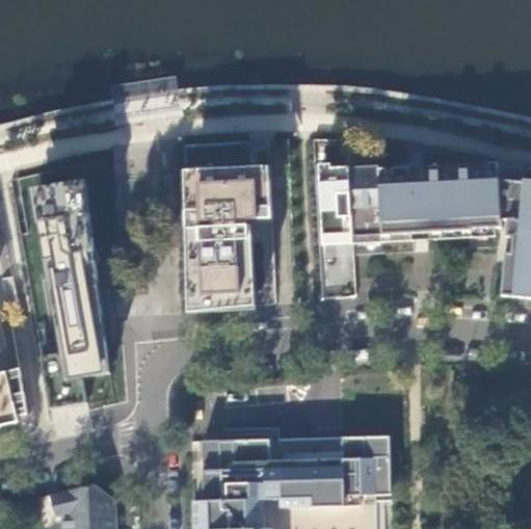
[(498,162),(350,170),(349,167),(347,167),(351,238),(413,234),(412,225),(426,223),(426,233),(501,228),(501,219),(514,220),(508,295),(530,297),(530,180),(524,180),(522,182),(499,180),(498,162)]
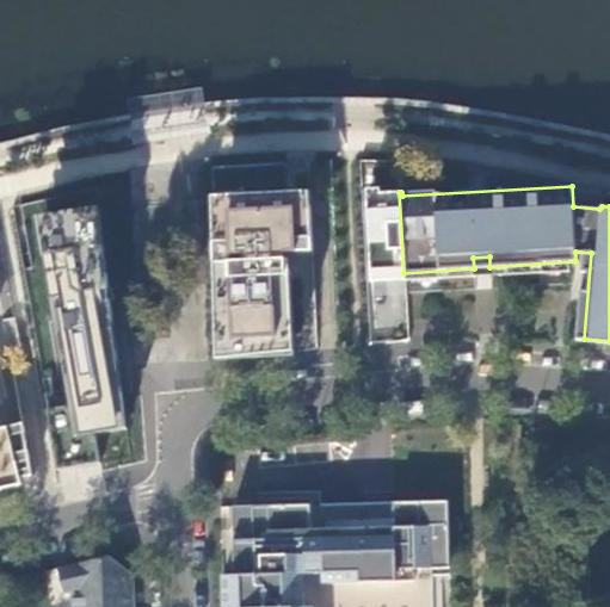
[(307,189),(214,193),(217,358),(295,350),(288,252),(312,248),(307,189)]
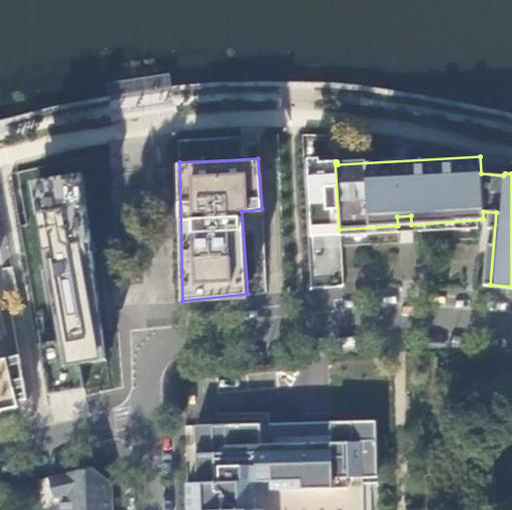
[(335,161),(306,162),(311,231),(339,229),(335,161)]
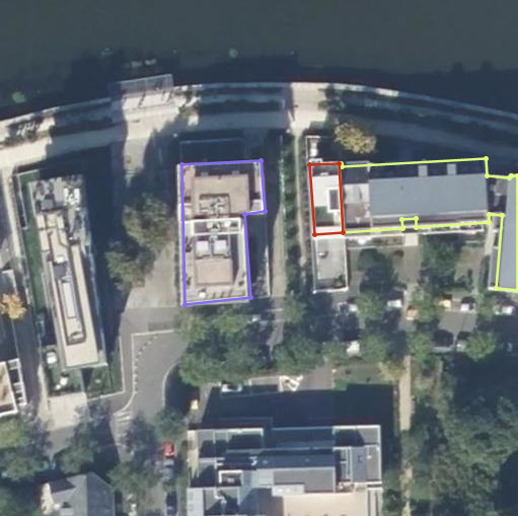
[(84,178),(37,187),(67,372),(105,365),(86,249),(95,247),(84,178)]
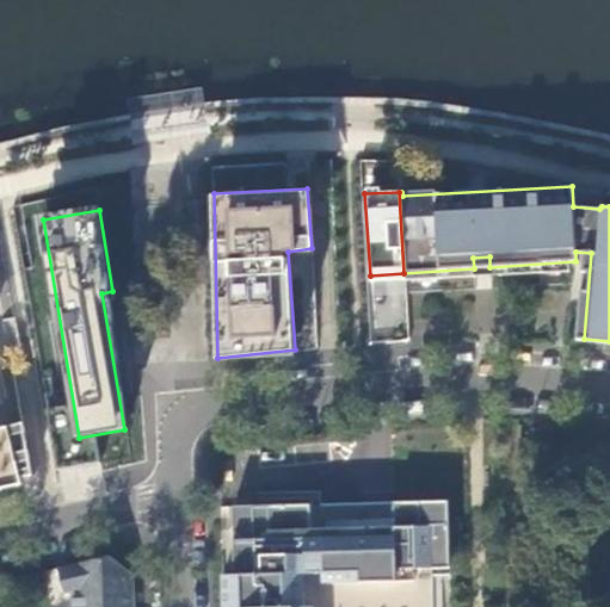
[(473,258),(474,268),(490,267),(490,256),(473,258)]
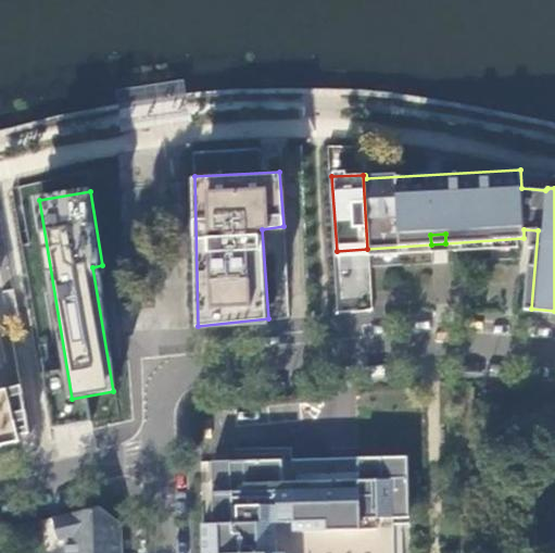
[(20,384),(5,387),(17,434),(28,431),(20,384)]
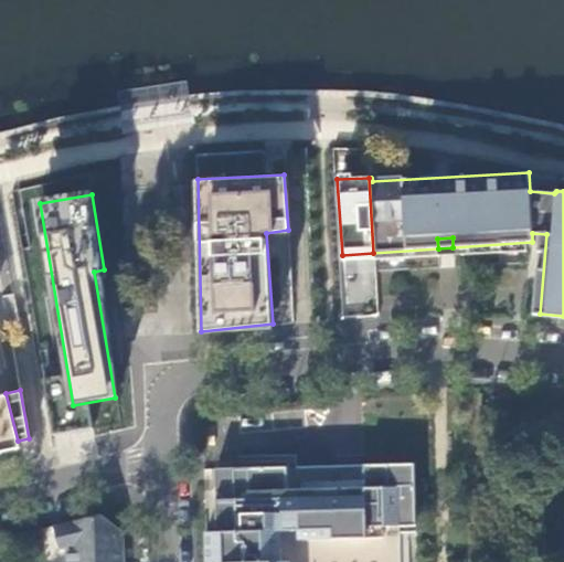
[(0,451),(19,447),(18,441),(6,393),(0,394),(0,451)]
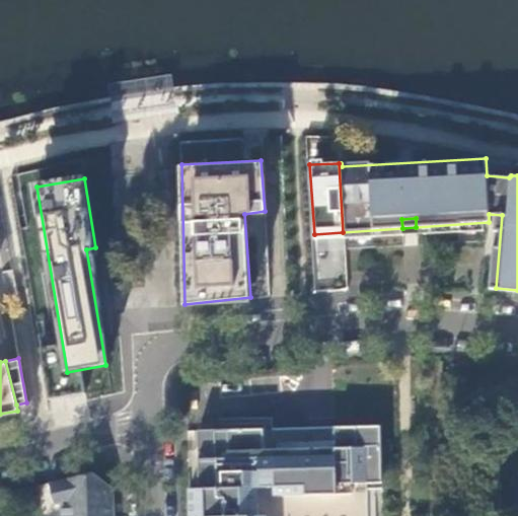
[(197,488),(188,488),(188,515),(264,515),(265,515),(256,515),(255,486),(273,486),(274,494),(351,492),(350,483),(380,482),(377,423),(330,425),(333,454),(263,456),(262,427),(197,429),(197,488)]
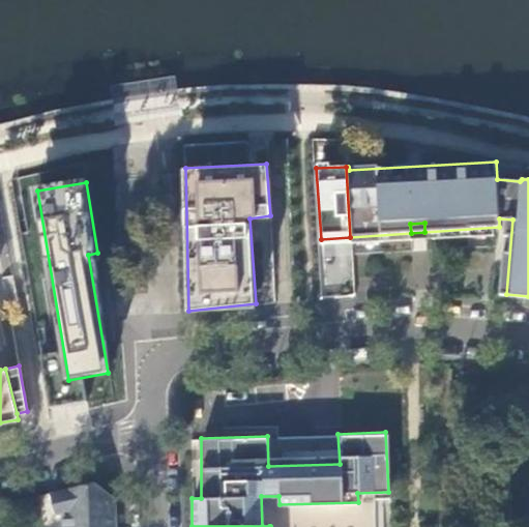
[(338,434),(267,436),(268,466),(340,464),(338,434)]
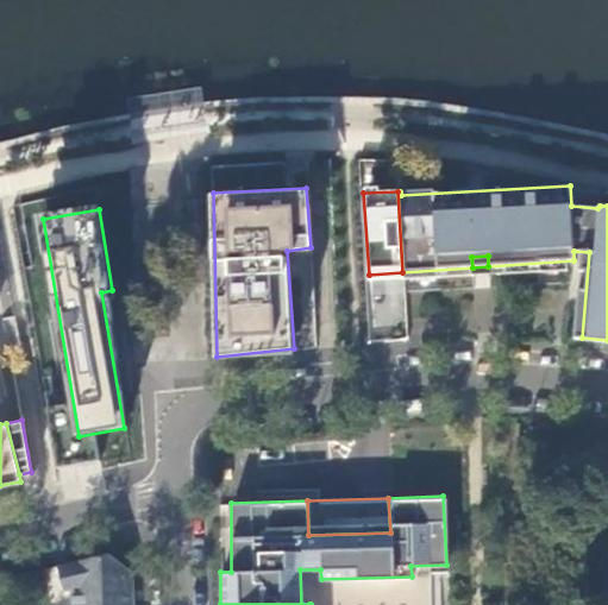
[(56,566),(62,592),(71,591),(71,604),(132,604),(132,573),(108,554),(56,566)]
